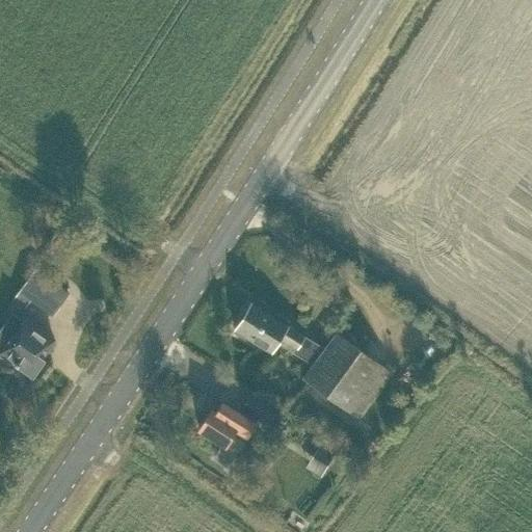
[(51,316),(68,293),(34,270),(19,292),(51,316)]
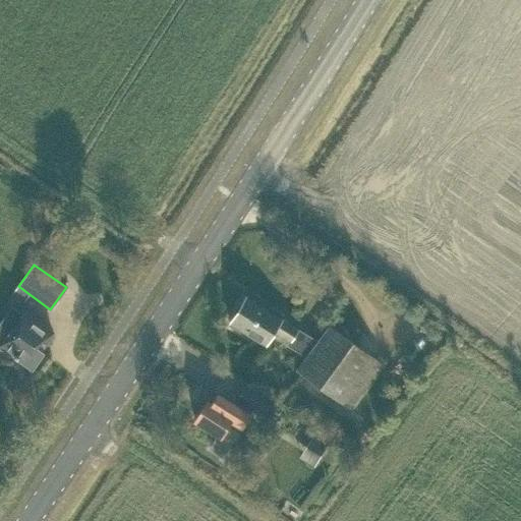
[(237,309),(229,323),(265,345),(273,332),(289,342),(296,331),(278,320),(280,315),(270,308),(268,311),(246,298),(239,310),(237,309)]
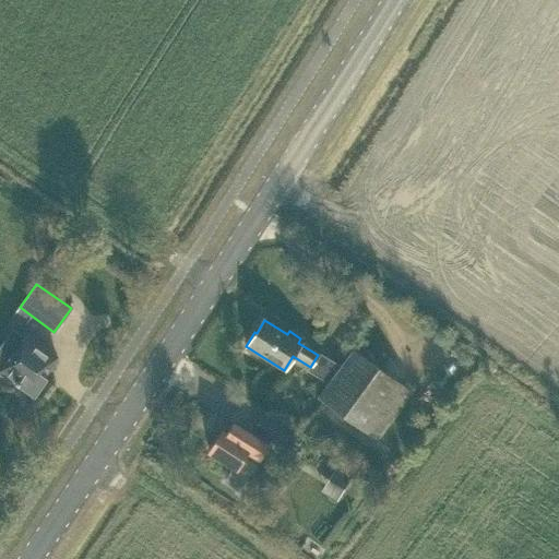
[(22,339),(12,332),(0,349),(0,371),(36,397),(47,380),(42,377),(56,357),(24,335),(22,339)]
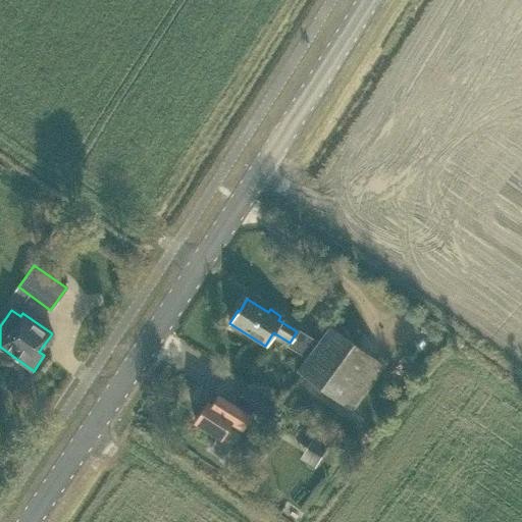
[(298,371),(352,411),(383,367),(329,327),(298,371)]
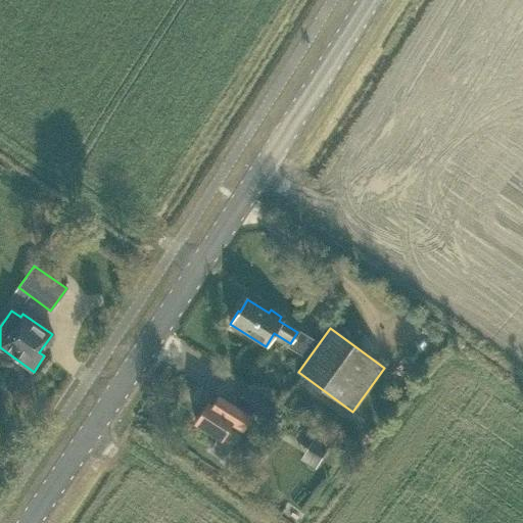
[(235,403),(263,421),(274,403),(246,386),(235,403)]
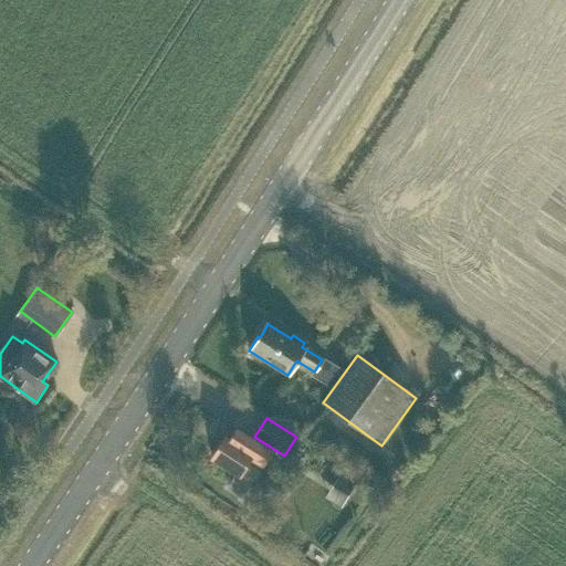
[(237,430),(229,440),(224,437),(211,458),(237,473),(228,488),(241,496),(257,471),(245,464),(250,458),(261,465),(270,451),(237,430)]
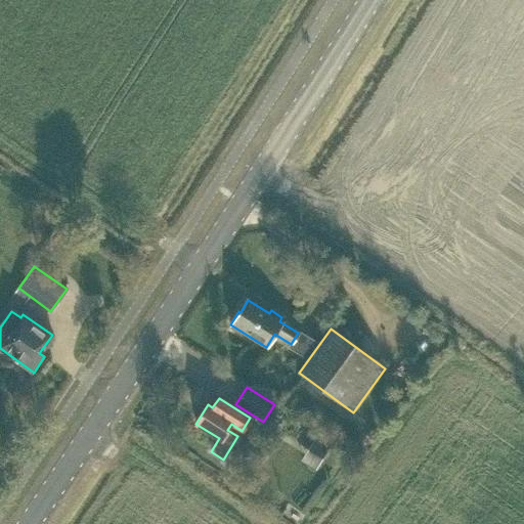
[(307,454),(321,461),(329,446),(313,440),(307,454)]
